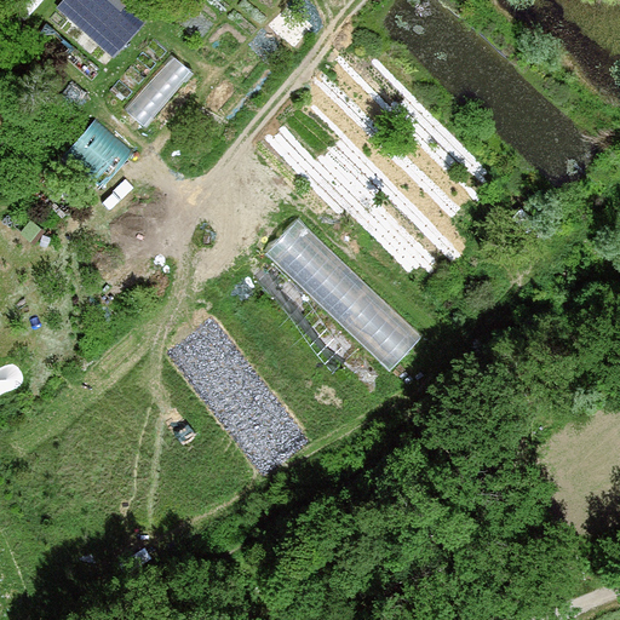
[(151,16),(135,0),(63,0),(56,9),(110,59),(151,16)]
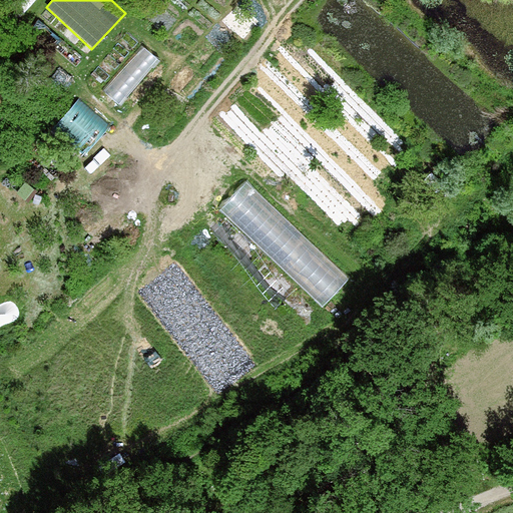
[(148,43),(105,85),(120,101),(163,58),(148,43)]
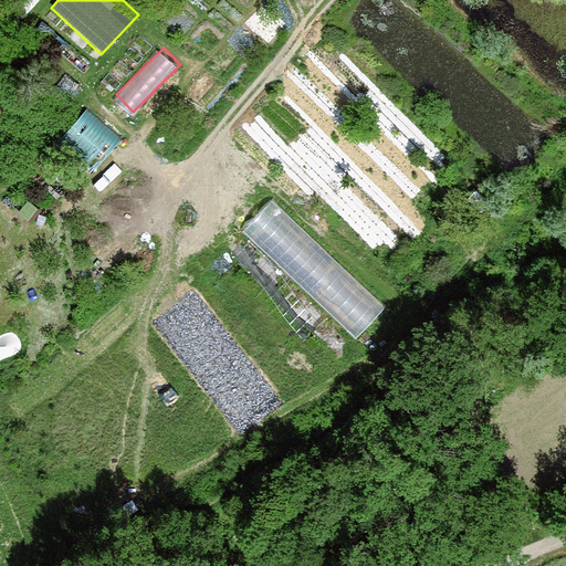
[(95,169),(125,137),(93,106),(62,137),(95,169)]
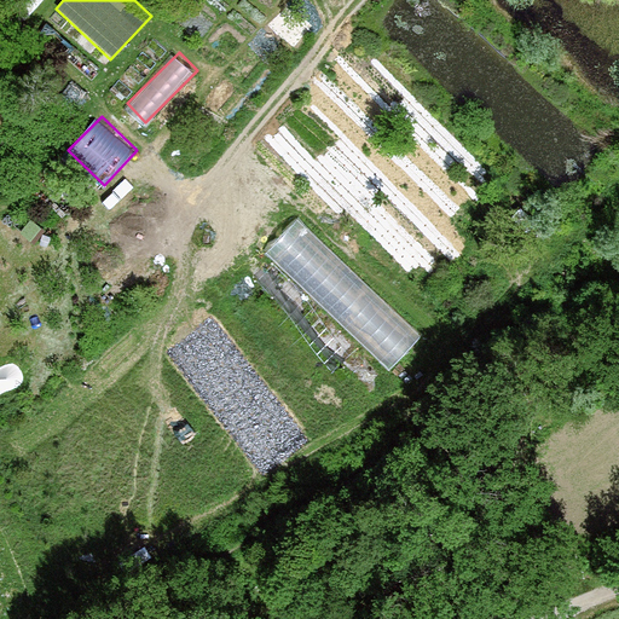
[(391,370),(427,329),(299,215),(255,262),(336,334),(342,328),(391,370)]
